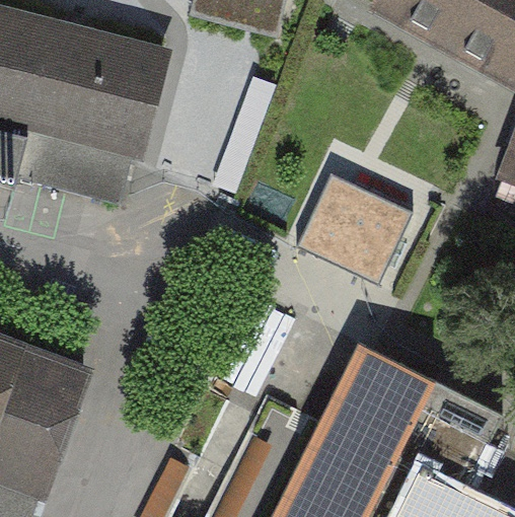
[(285,0),(192,0),(189,13),(275,37),(285,0)]
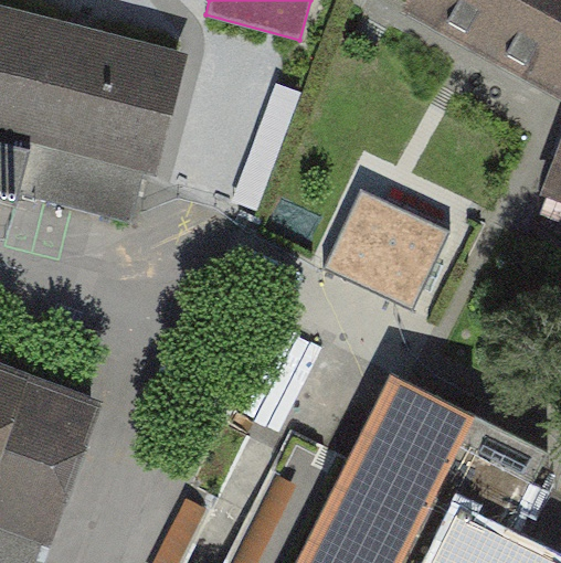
[(560,99),(560,0),(404,0),(398,11),(560,99)]
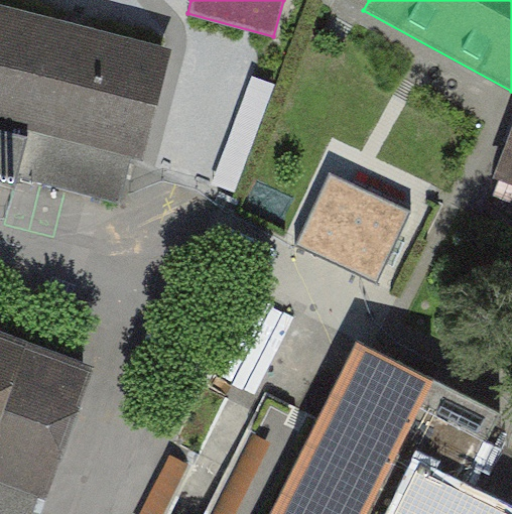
[(168,46),(0,5),(0,183),(14,187),(16,178),(28,130),(131,155),(141,158),(168,46)]
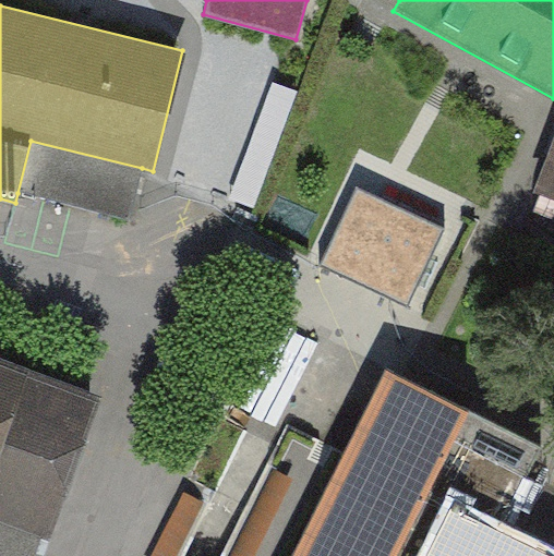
[(275,87),(236,197),(256,205),(296,95),(275,87)]
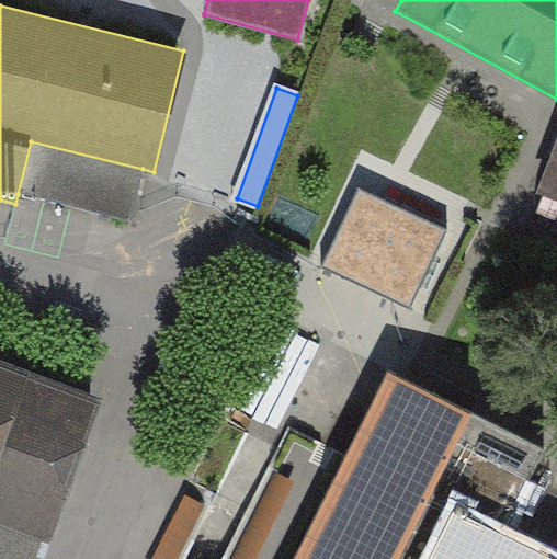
[(31,141),(18,194),(129,221),(143,169),(31,141)]
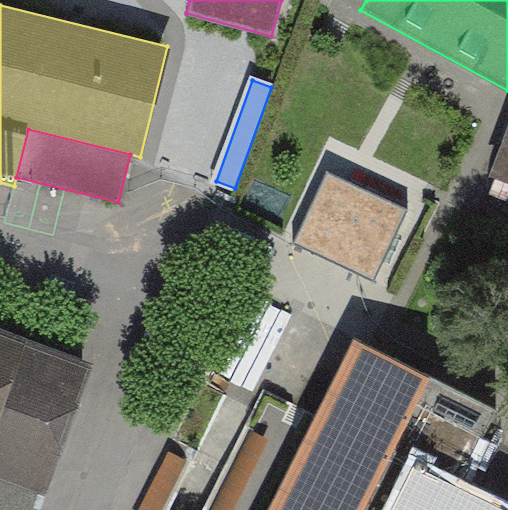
[(407,204),(327,166),(292,240),(372,278),(407,204)]
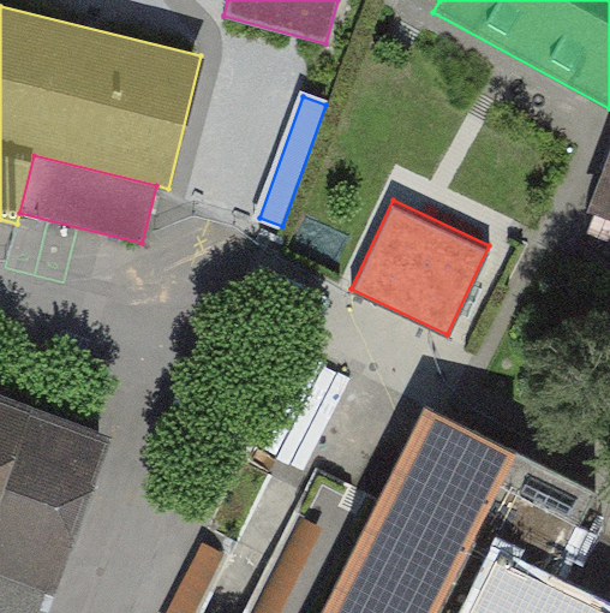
[(39,612),(101,433),(0,397),(0,612),(39,612)]
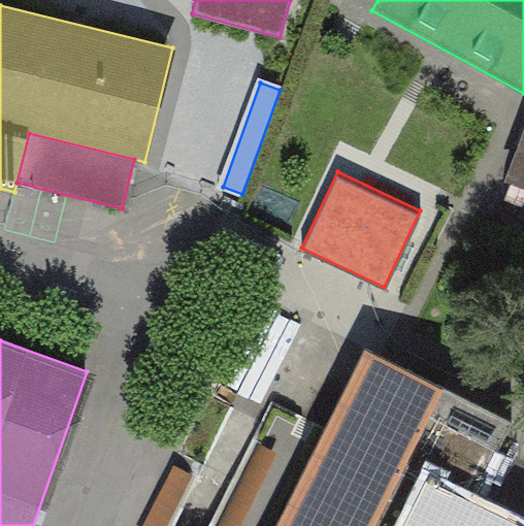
[(440,388),(365,350),(274,525),(519,525),(470,500),(510,423),(440,388)]
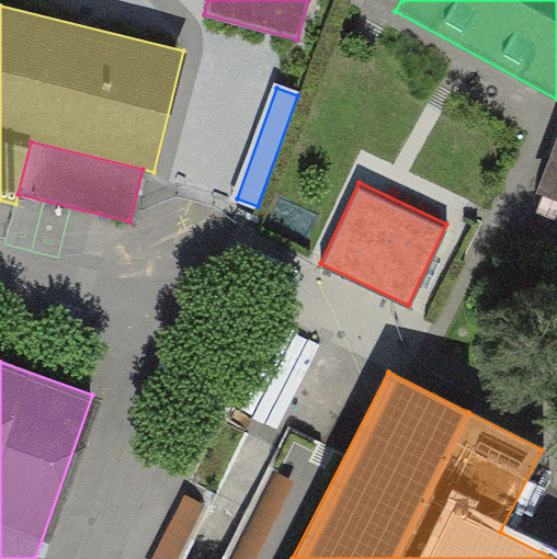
[(181,495),(158,558),(195,558),(215,508),(181,495)]
